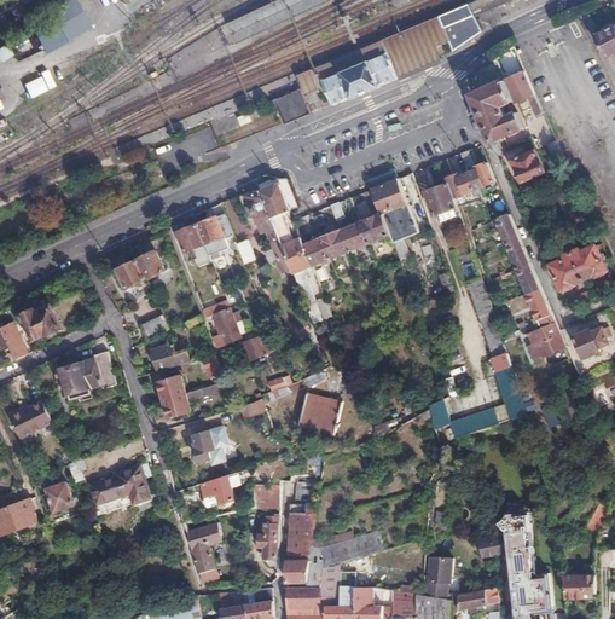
[(91,29),(71,0),(70,0),(27,27),(36,41),(58,27),(68,42),(91,29)]
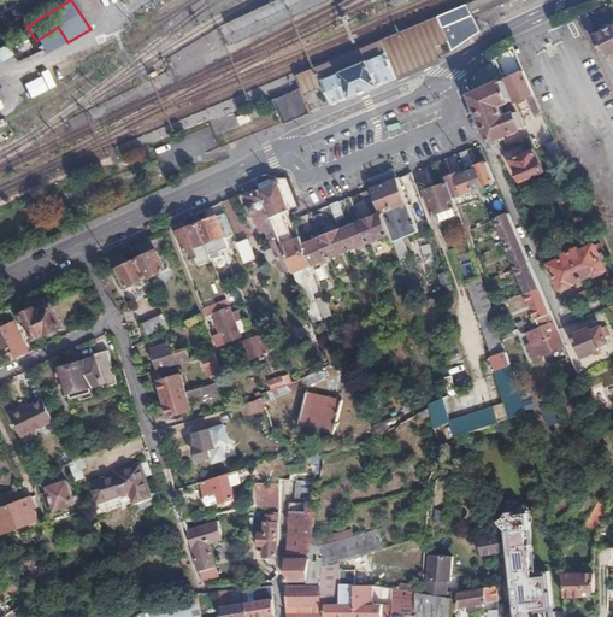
[(278,0),(225,25),(234,45),(328,0),(278,0)]
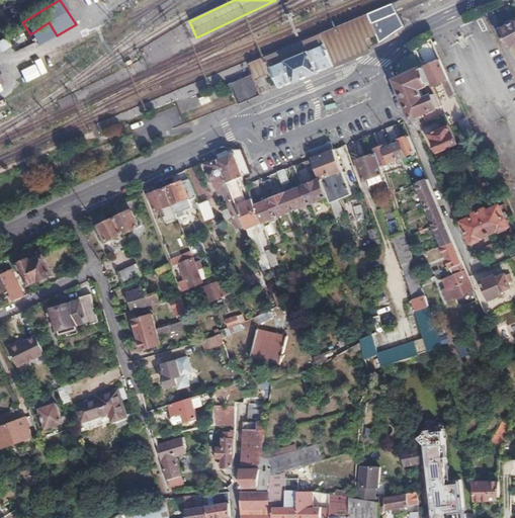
[(417,0),(401,0),(247,64),(249,69),(266,62),(320,38),(337,30),(342,28),(348,26),(354,23),(367,18),(391,8),(392,10),(417,0)]
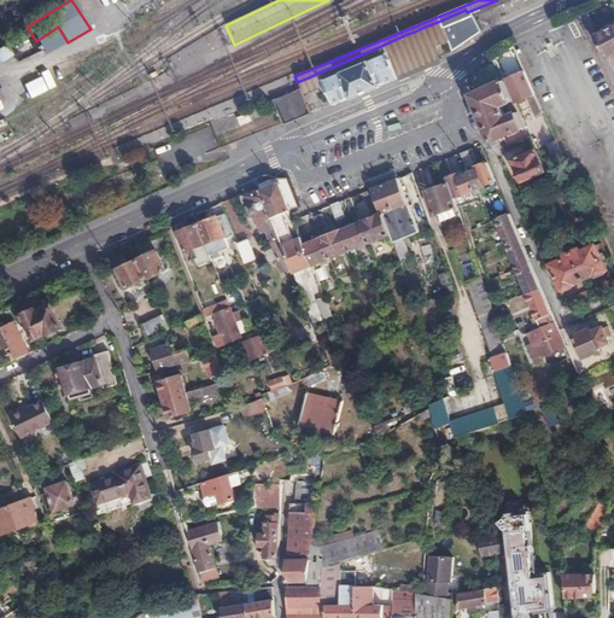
[(483,25),(500,19),(496,7),(479,13),(483,25)]
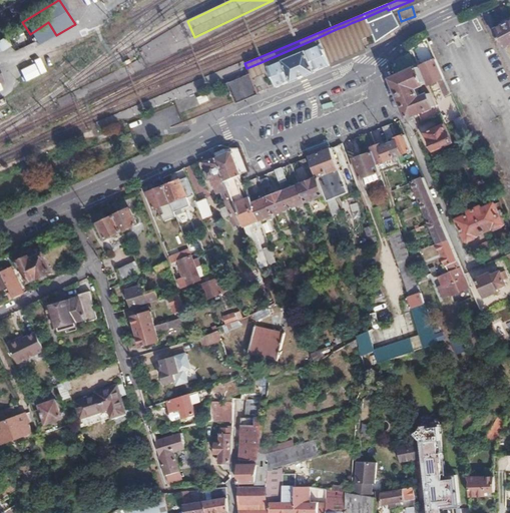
[(364,18),(371,36),(374,42),(387,32),(397,25),(390,13),(388,10),(387,8),(364,18)]
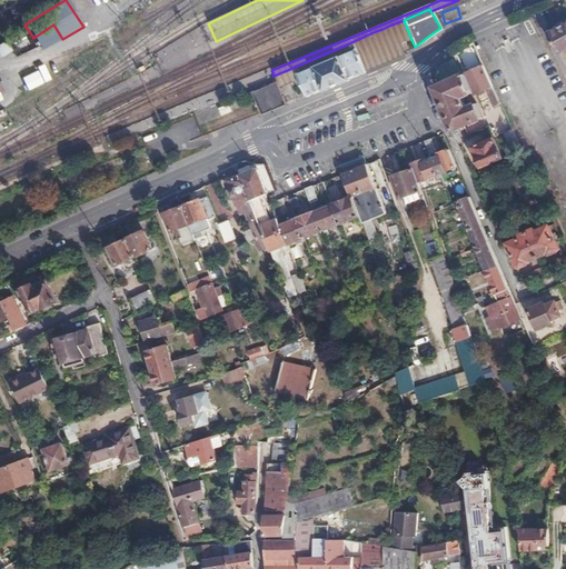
[(558,52),(565,48),(565,18),(546,28),(558,52)]
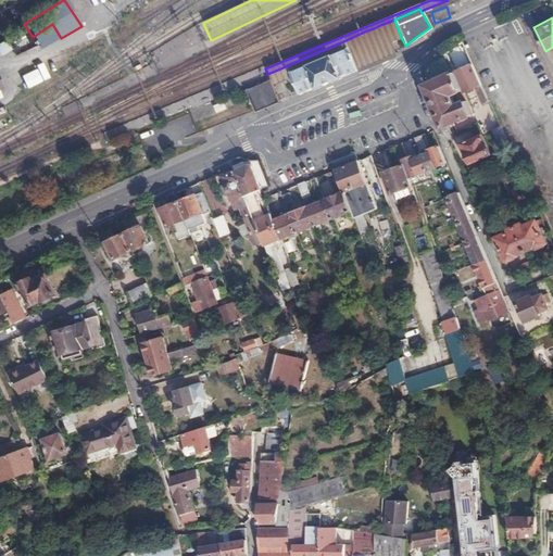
[(402,39),(394,20),(380,25),(374,28),(367,30),(362,33),(343,41),(354,70),(360,67),(374,62),(394,53),(393,51),(390,45),(402,39)]
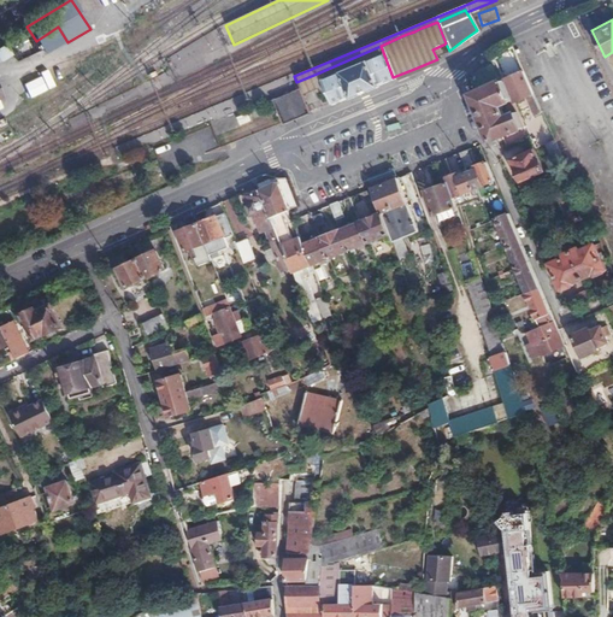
[(330,105),(346,99),(347,101),(373,89),(372,87),(393,78),(393,77),(381,46),(317,74),(319,80),(322,87),(330,105)]
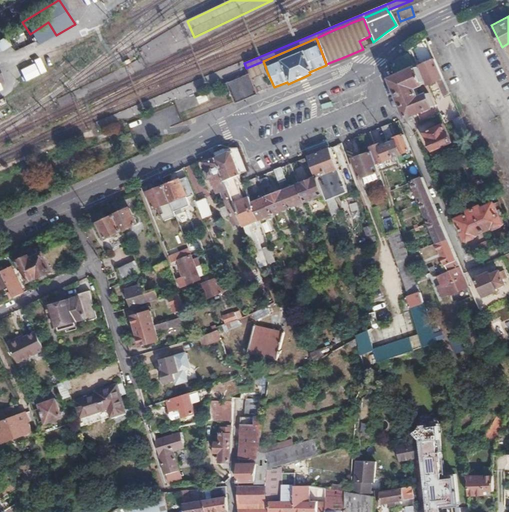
[(432,57),(415,65),(424,85),(425,87),(436,82),(442,79),(432,57)]
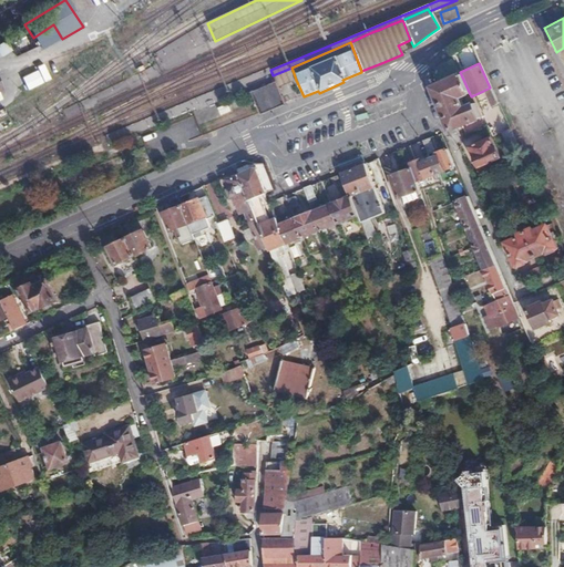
[(294,73),(291,68),(273,75),(272,75),(274,81),(277,88),(279,86),(296,80),(294,73)]
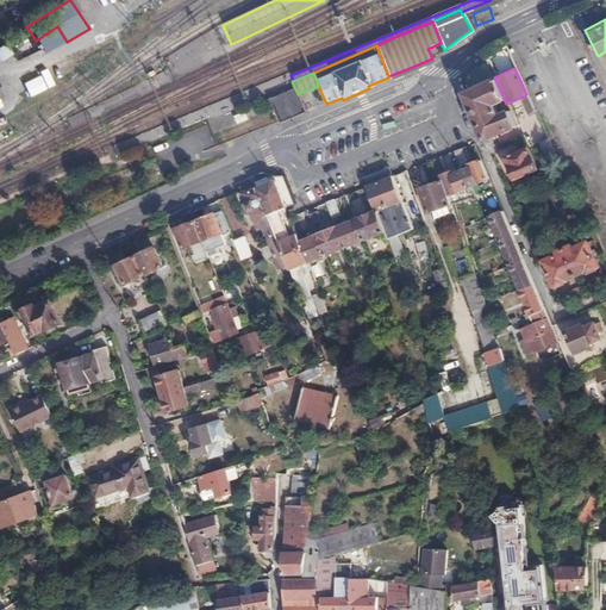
[(463,92),(482,136),(485,137),(516,124),(510,111),(498,116),(494,106),(505,101),(494,78),(463,92)]
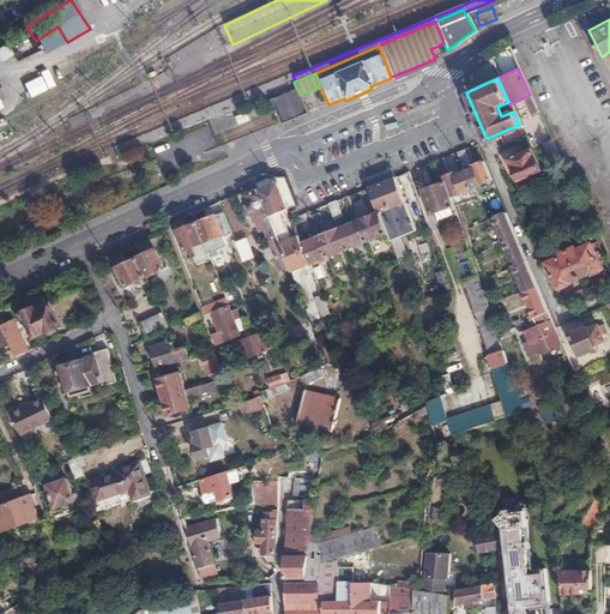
[(273,110),(276,116),(303,104),(300,95),(296,88),(269,100),(273,110)]
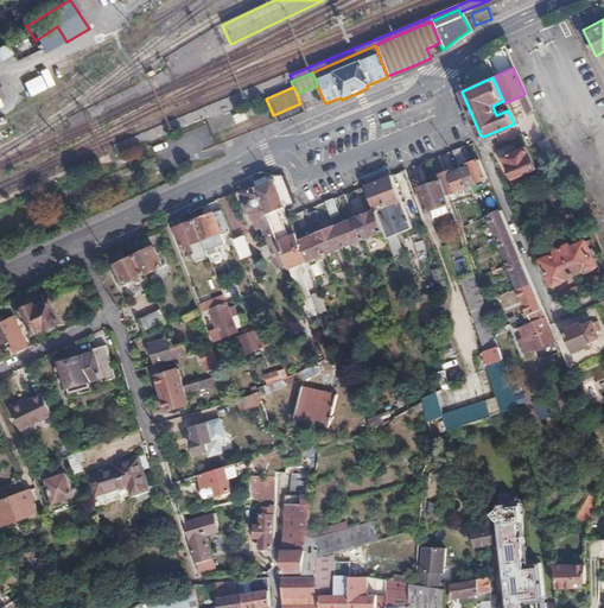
[(533,114),(525,94),(517,97),(526,116),(533,114)]
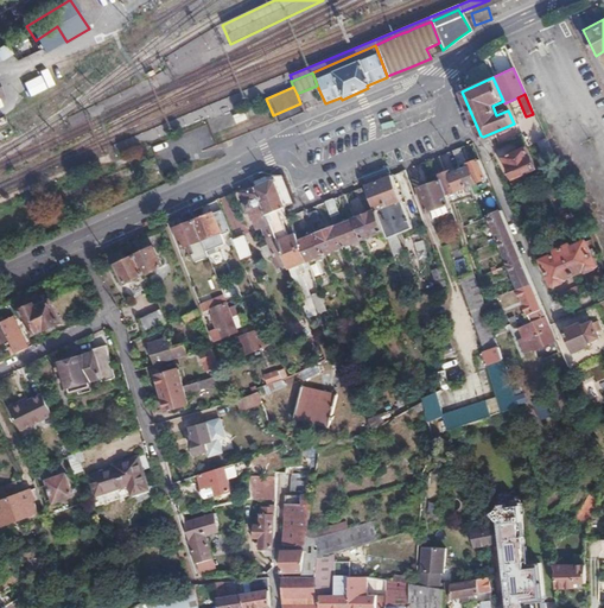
[(300,103),(273,115),(277,125),(304,113),(300,103)]
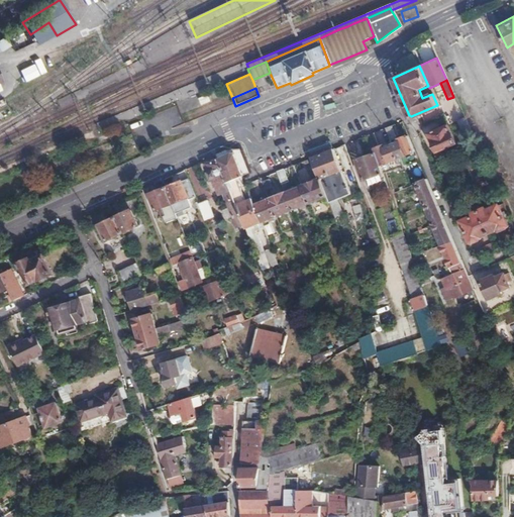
[(199,105),(209,101),(206,92),(196,96),(199,105)]
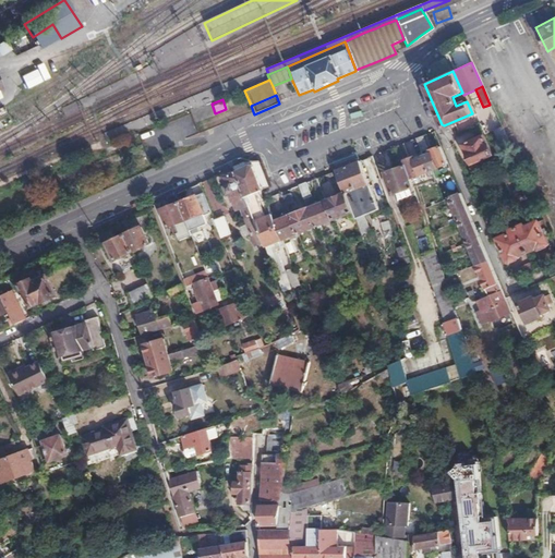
[(498,146),(507,143),(501,129),(493,132),(498,146)]
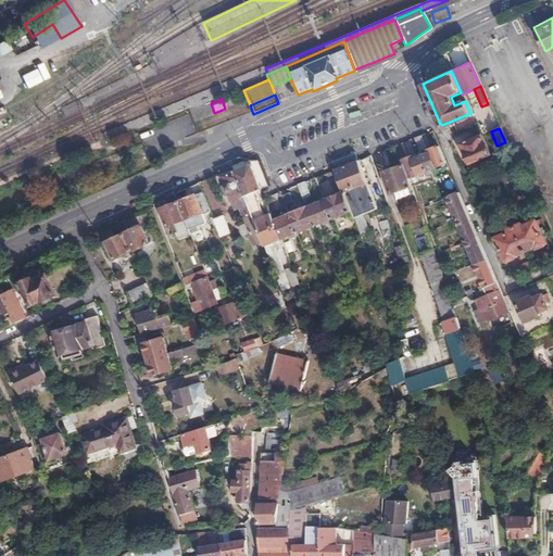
[(467,163),(488,153),(479,134),(459,142),(467,163)]
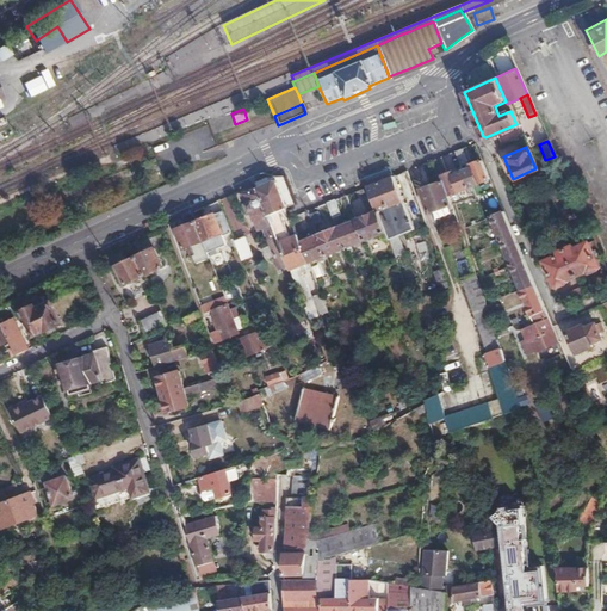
[(457,150),(452,152),(458,165),(463,164),(457,150)]
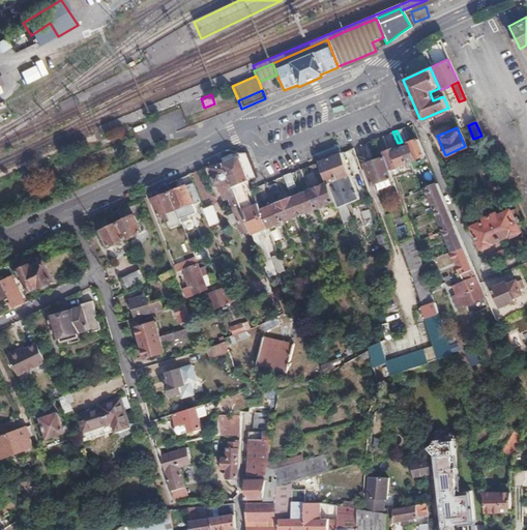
[(407,145),(400,148),(405,162),(407,160),(422,154),(416,138),(406,142),(407,145)]
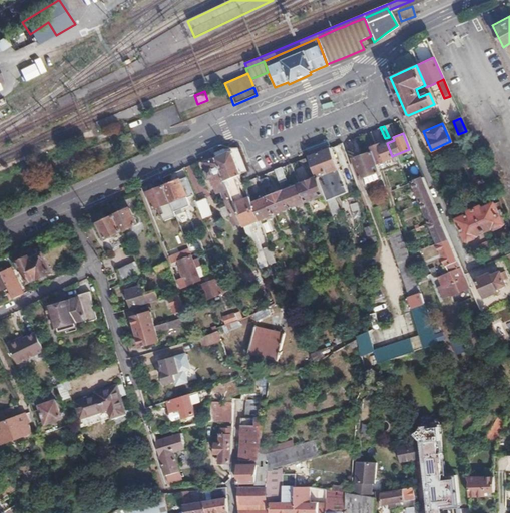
[(308,154),(328,146),(324,135),(304,143),(308,154)]
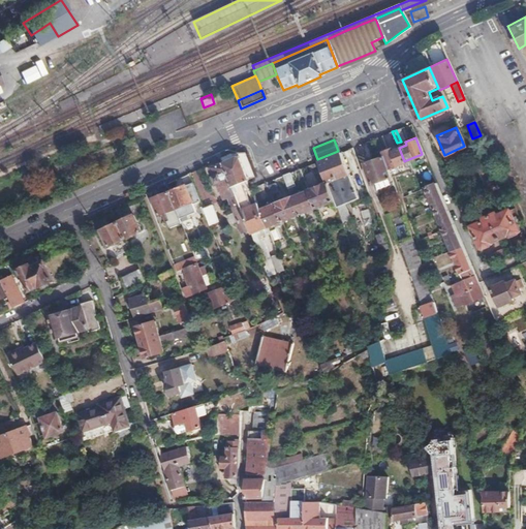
[(350,146),(345,148),(372,220),(377,218),(375,212),(354,159),(350,146)]
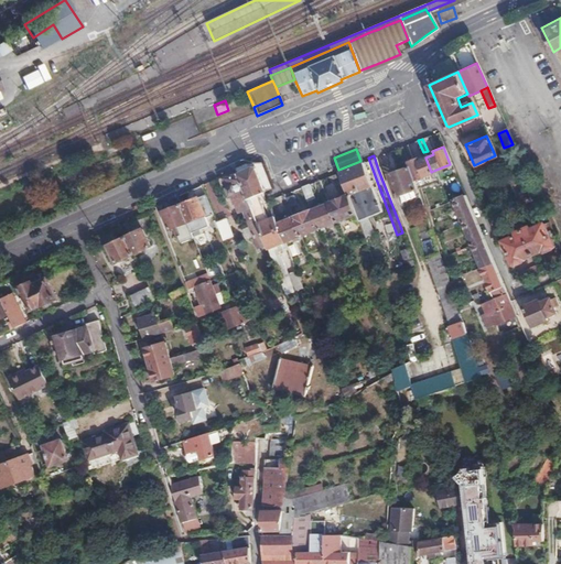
[(417,158),(406,161),(407,164),(412,179),(431,172),(425,158),(418,161),(417,158)]
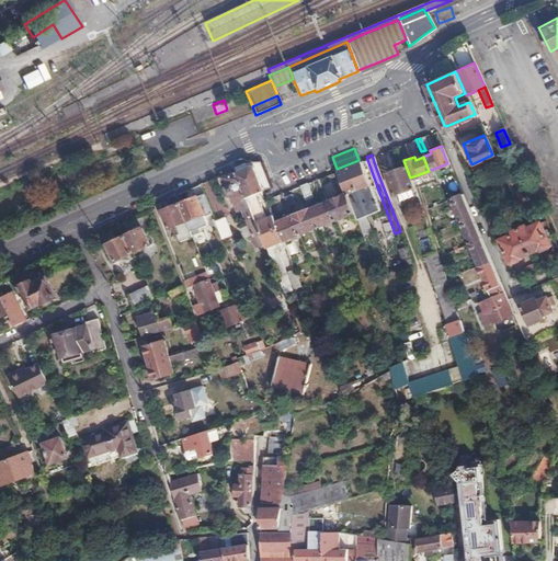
[(232,167),(235,171),(246,167),(243,160),(232,167)]
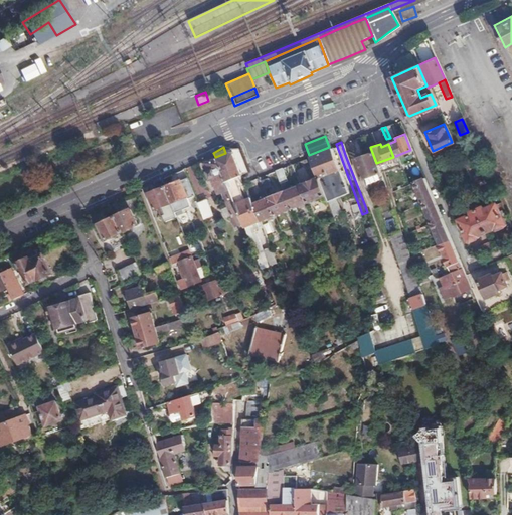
[(308,155),(315,176),(327,172),(329,176),(336,173),(334,169),(337,167),(329,147),(309,155),(308,155)]
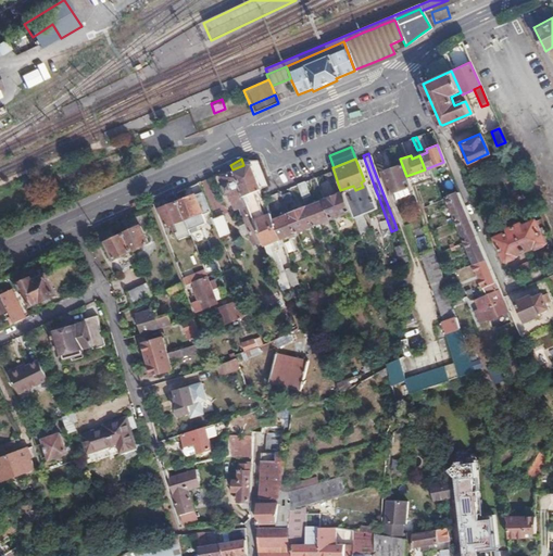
[(249,165),(258,187),(263,177),(256,162),(249,165)]
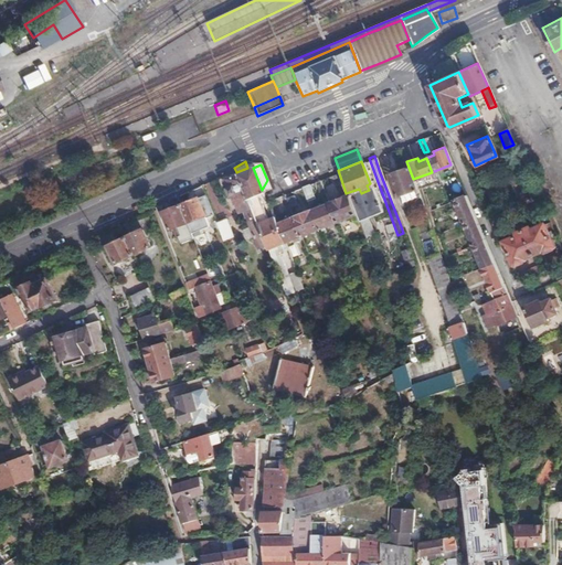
[(413,179),(407,164),(389,172),(396,195),(416,189),(413,179)]
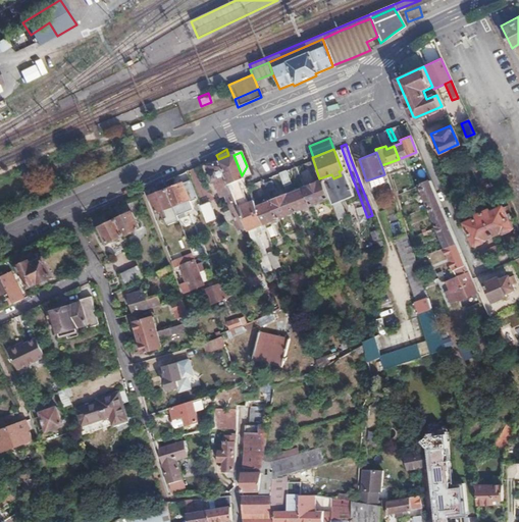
[(245,227),(260,221),(254,204),(247,188),(242,175),(234,155),(232,153),(228,155),(218,159),(227,183),(245,225),(245,227)]
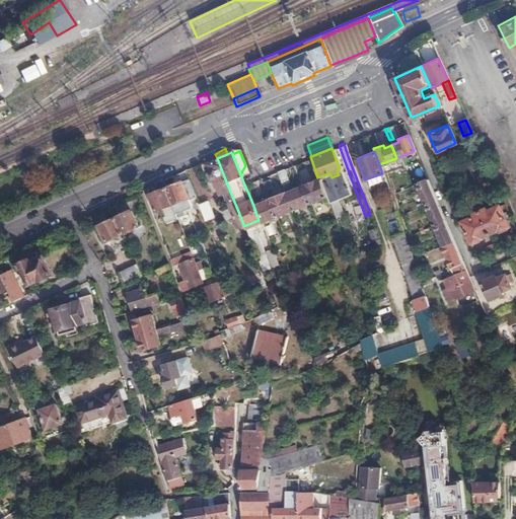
[(235,226),(243,224),(226,181),(217,158),(206,163),(209,171),(208,172),(210,178),(211,177),(215,187),(216,186),(219,194),(222,192),(223,196),(226,195),(228,202),(226,203),(235,226)]
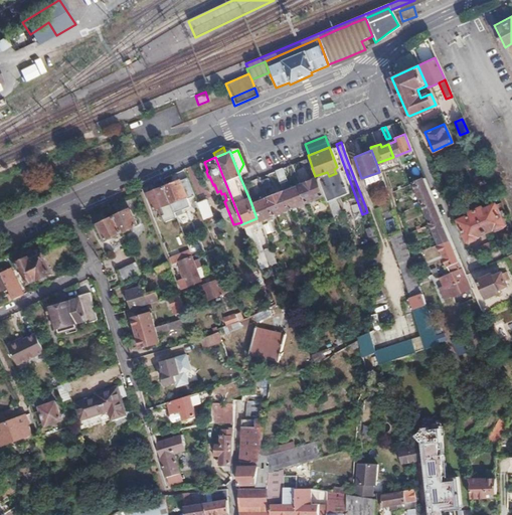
[(274,172),(278,183),(286,180),(281,169),(274,172)]
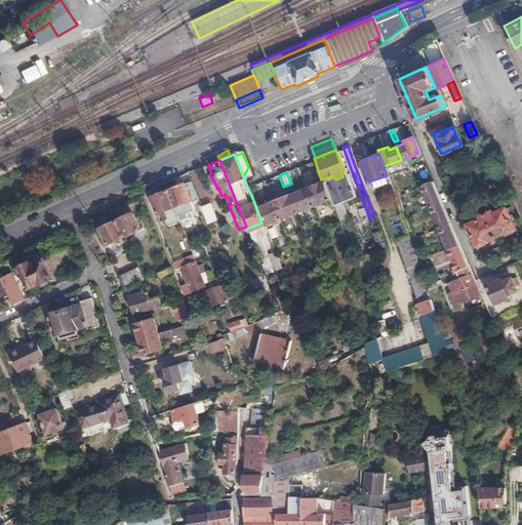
[(322,183),(327,196),(330,203),(335,201),(340,199),(332,178),(322,183)]
